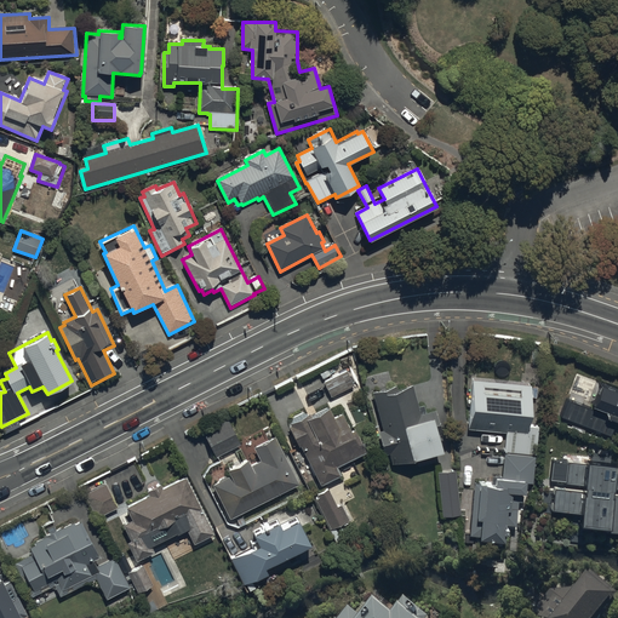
[(348,371),(325,383),(332,398),(355,387),(348,371)]
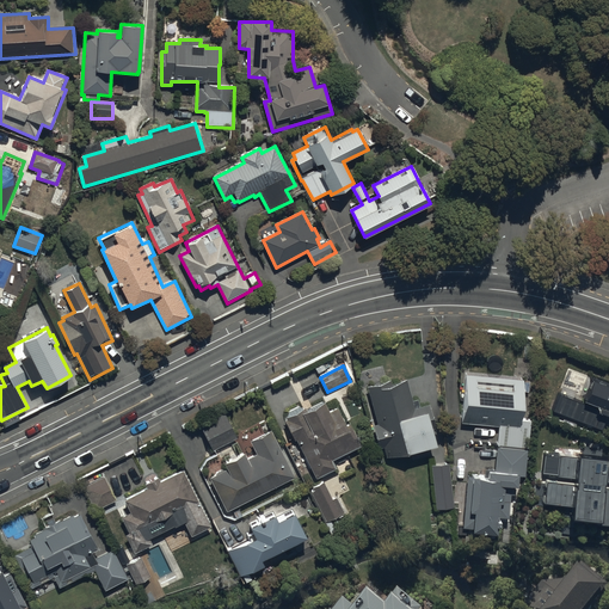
[(499,426),(498,446),(531,449),(534,422),(520,420),(524,380),(467,375),(462,423),(499,426)]
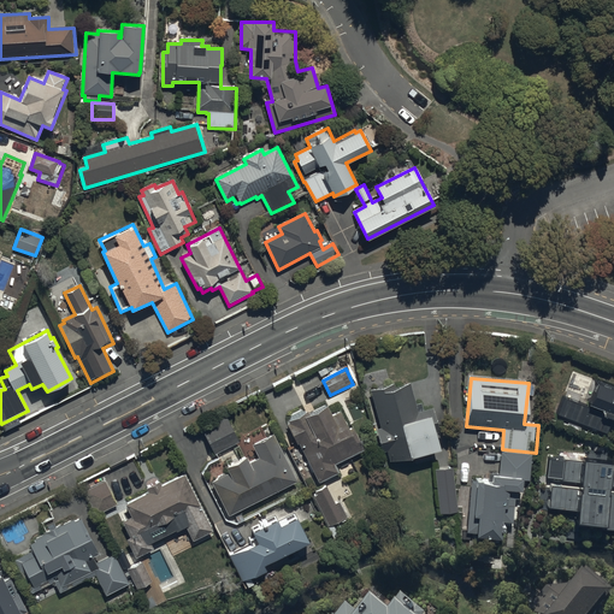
[(613,388),(597,383),(589,402),(606,408),(603,413),(566,400),(560,415),(609,435),(613,426),(613,388)]
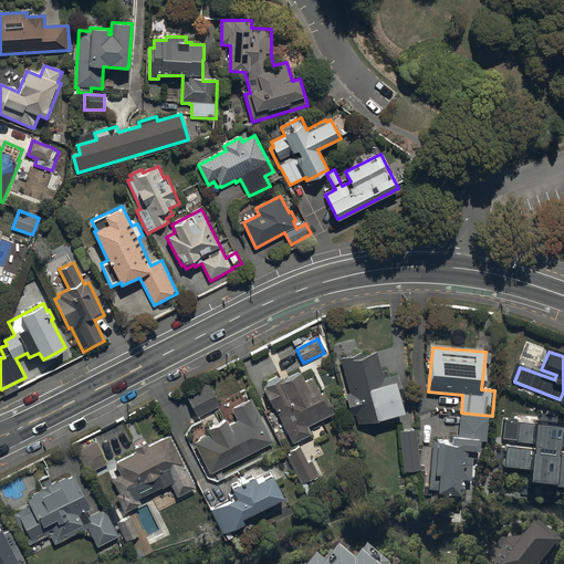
[(351,394),(346,395),(353,417),(356,416),(359,425),(404,411),(400,401),(405,400),(397,375),(384,378),(376,353),(364,356),(364,353),(341,358),(351,394)]
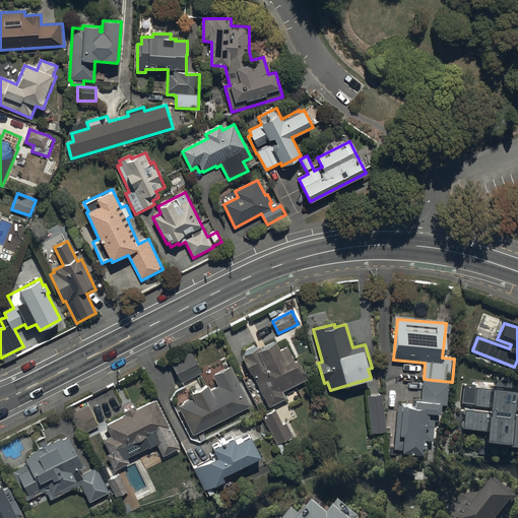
[(256,380),(249,381),(249,391),(261,390),(270,408),(287,399),(283,392),(307,379),(299,362),(296,364),(287,347),(280,351),(275,341),(260,349),(259,347),(242,357),(251,375),(253,375),(256,380)]
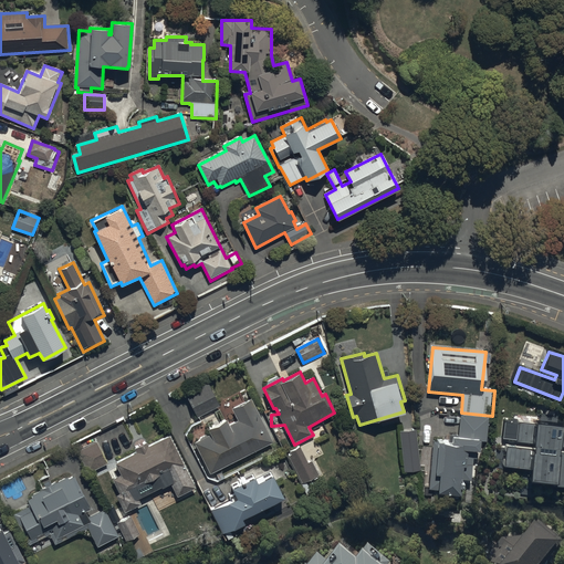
[(199,419),(220,407),(207,383),(185,395),(199,419)]
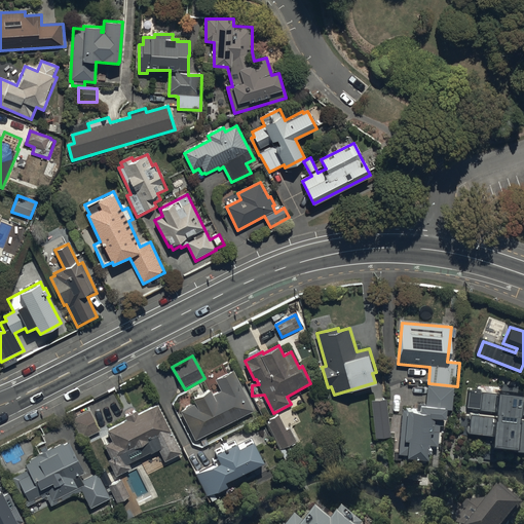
[(195,441),(254,411),(233,371),(216,380),(222,391),(214,396),(211,389),(193,398),(196,404),(180,412),(195,441)]
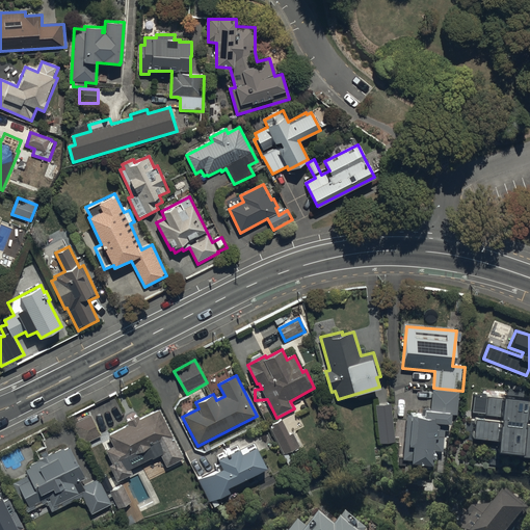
[(407,414),(404,460),(412,460),(412,462),(432,464),(432,451),(443,452),(445,422),(450,423),(450,414),(457,415),(459,392),(433,391),(432,411),(425,409),(425,416),(407,414)]
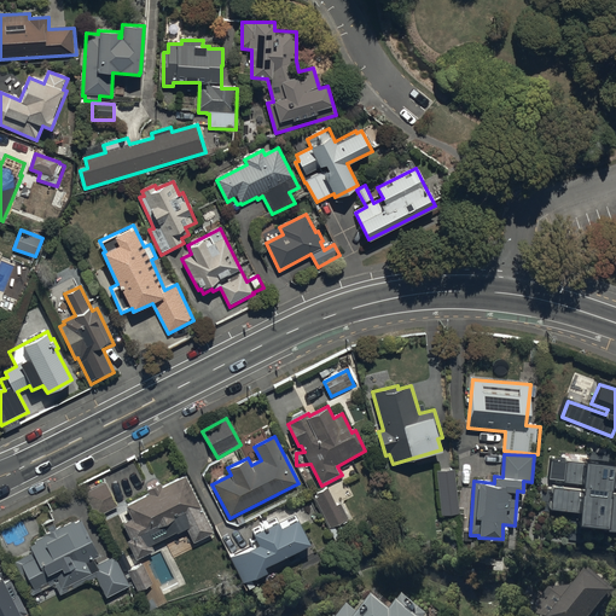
[(615,464),(567,459),(564,484),(583,487),(582,490),(555,487),(552,510),(581,513),(580,524),(608,527),(608,532),(615,532),(615,495),(614,495),(614,489),(615,489),(615,464)]
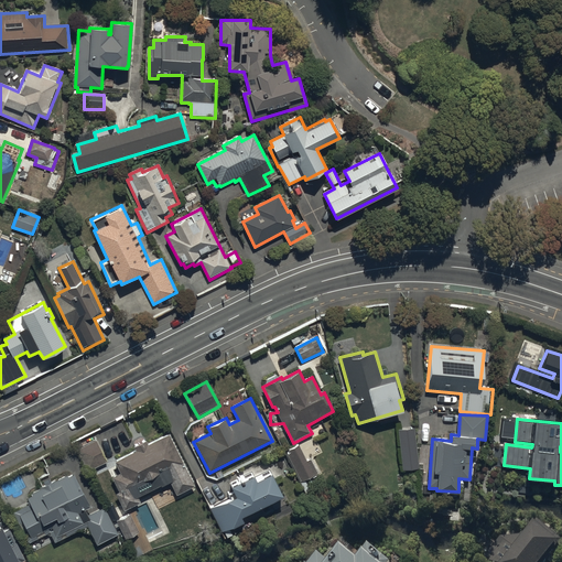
[(414,429),(399,430),(403,473),(419,471),(414,429)]
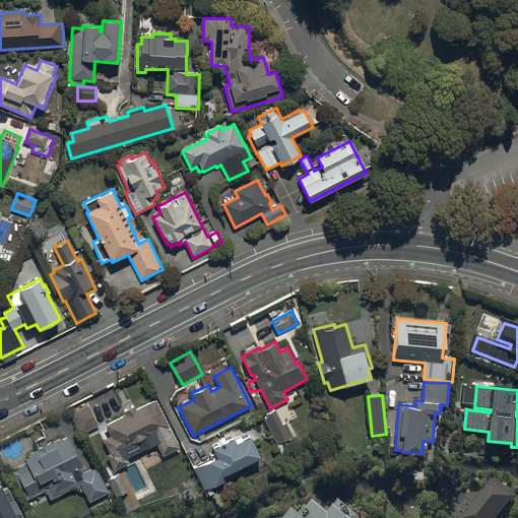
[(180,448),(155,399),(136,409),(134,405),(123,411),(125,416),(106,427),(111,436),(103,440),(110,454),(108,455),(115,471),(130,463),(124,452),(130,449),(133,455),(156,444),(164,457),(180,448)]
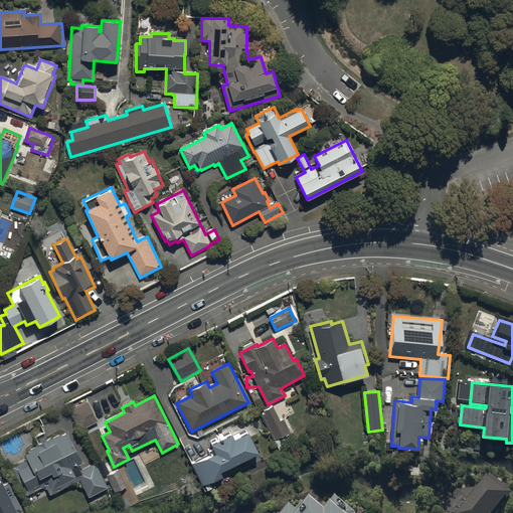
[(99,422),(88,402),(70,410),(80,432),(99,422)]
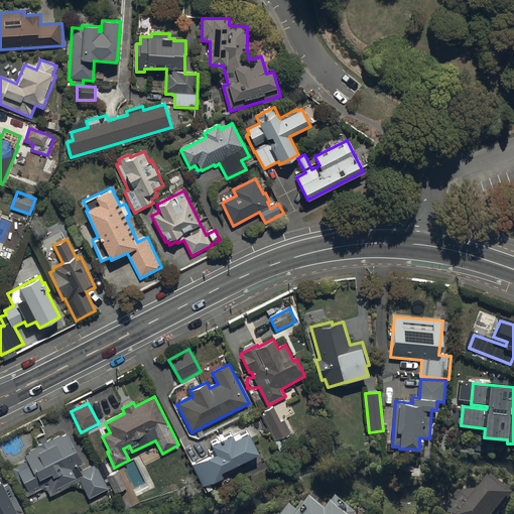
[(274,407),(262,413),(276,441),(291,433),(284,420),(281,422),(274,407)]
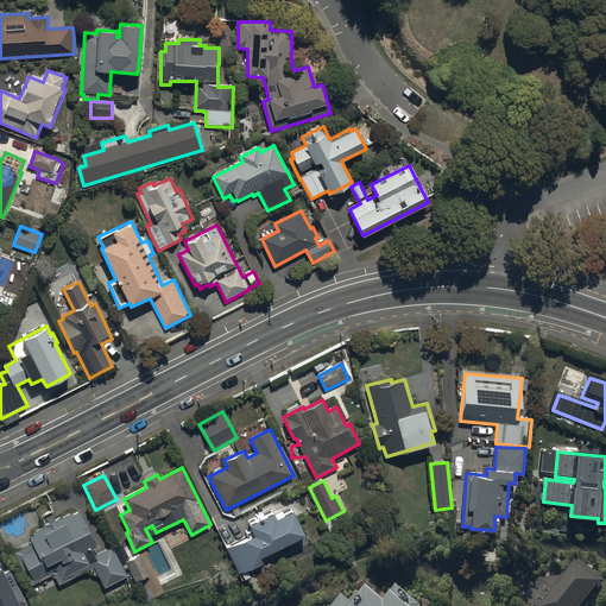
[(32,543),(14,553),(32,587),(55,575),(60,587),(95,569),(106,588),(128,578),(111,543),(98,549),(79,510),(33,532),(35,535),(29,537),(32,543)]
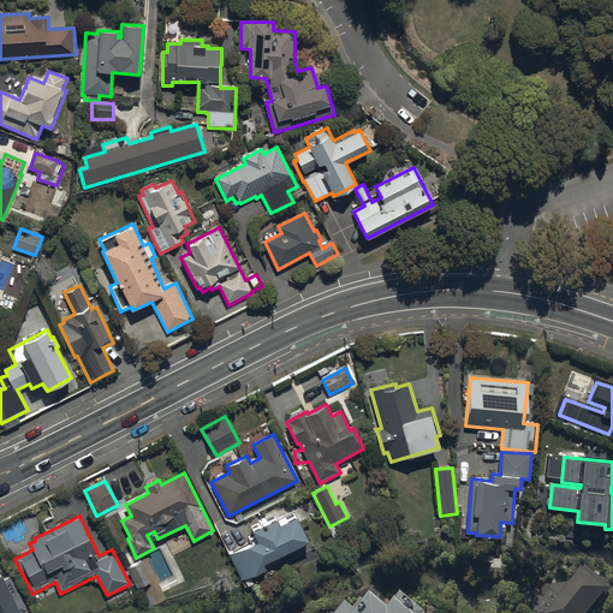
[(263,564),(308,540),(295,516),(279,524),(277,518),(266,524),(263,521),(260,523),(261,527),(251,531),(257,542),(231,557),(244,582),(267,570),(263,564)]
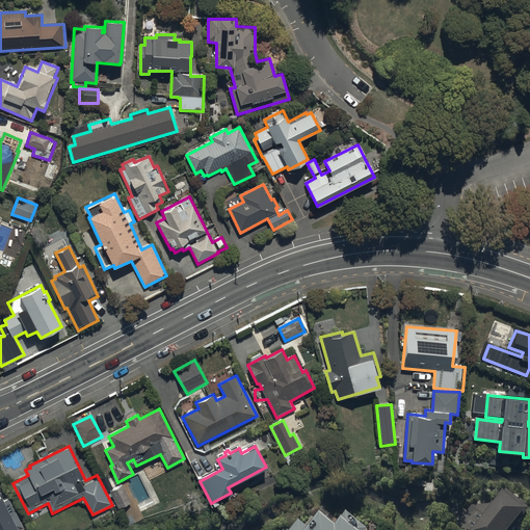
[(124,485),(111,492),(120,509),(132,503),(124,485)]
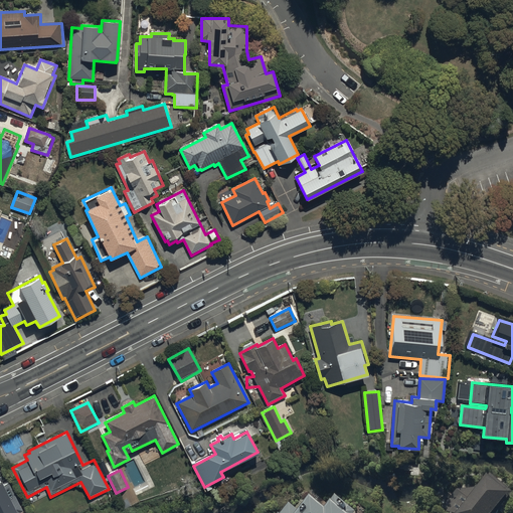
[(22,512),(17,503),(13,505),(0,479),(0,512),(22,512)]
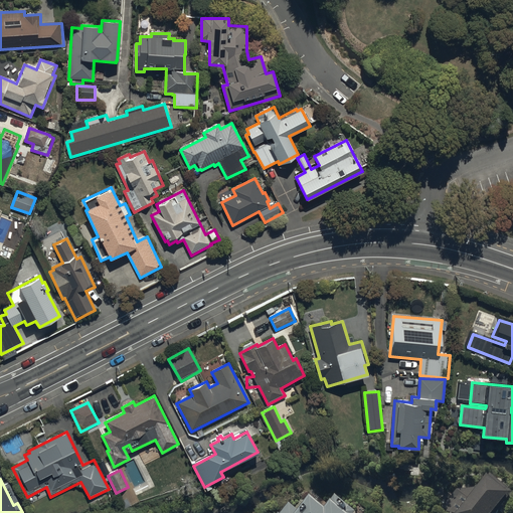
[(500,512),(512,498),(512,494),(493,479),(480,494),(477,492),(460,494),(445,512),(500,512)]
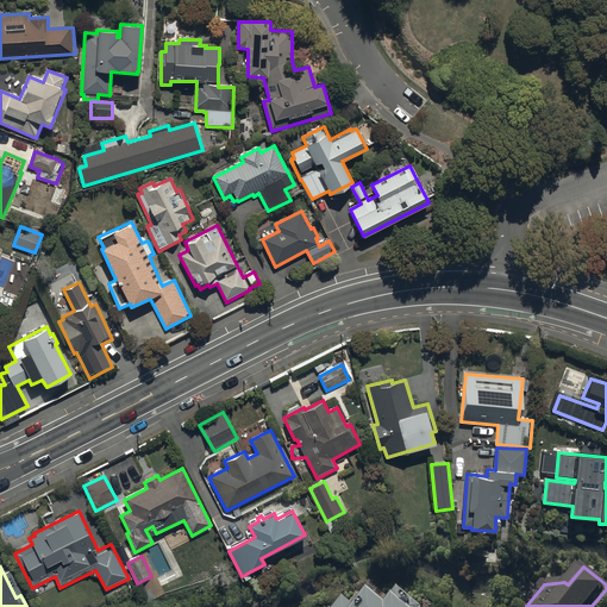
[(419,606),(401,592),(390,606),(385,606),(373,596),(364,606),(354,606),(346,600),(342,606),(419,606)]
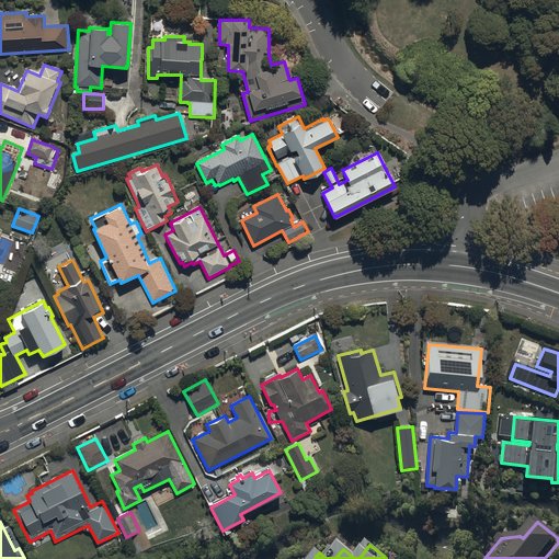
All buildings are outlined.
